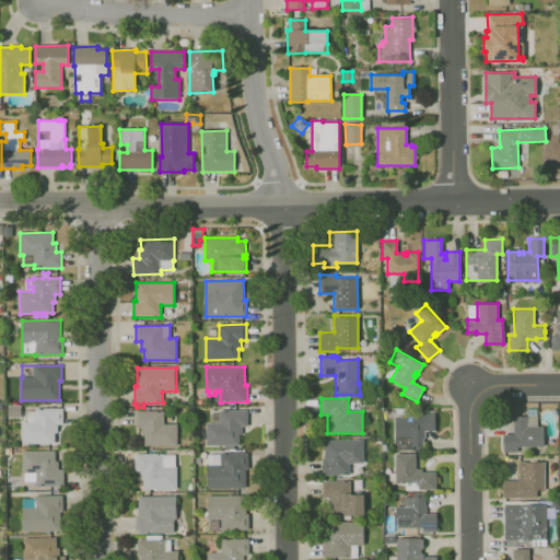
[(22,418),(9,418),(9,406),(22,406),(22,418)]
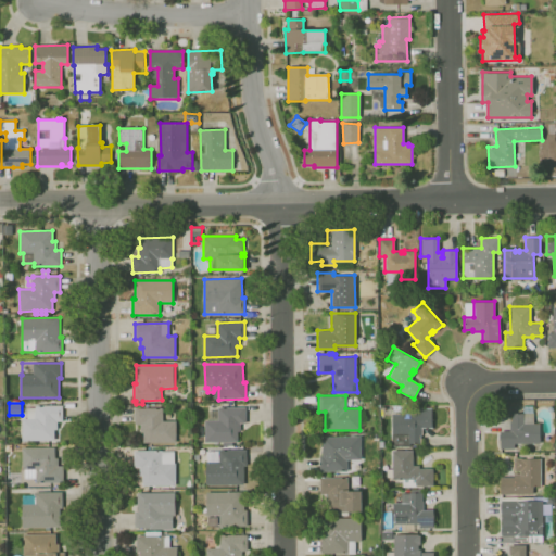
[(23,441),(22,419),(36,419),(35,406),(62,405),(63,421),(58,421),(58,430),(54,430),(54,440),(23,441)]
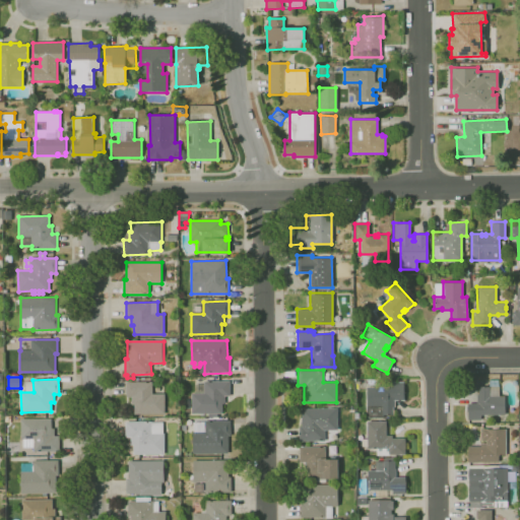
[(504,414),(504,395),(498,395),(498,380),(474,380),(474,402),(466,402),(467,419),(479,419),(479,414),(504,414)]
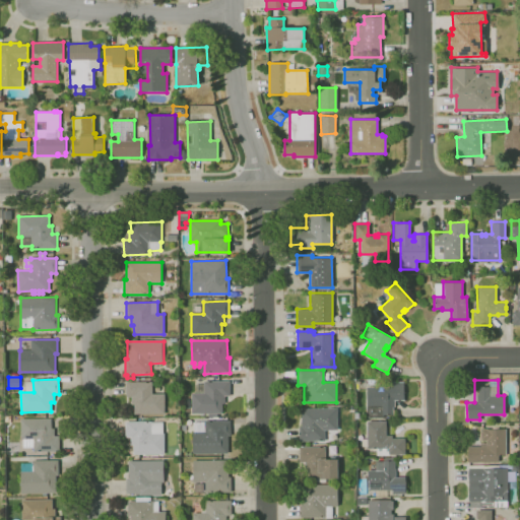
[(217,416),(208,416),(208,413),(191,413),(192,393),(194,393),(194,382),(204,382),(204,381),(230,381),(230,396),(224,396),(224,404),(222,404),(222,413),(217,413),(217,416)]
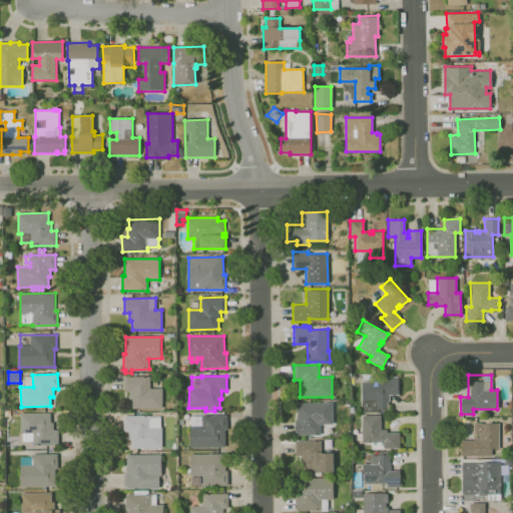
[(398,376),(398,394),(389,395),(389,401),(387,401),(387,409),(377,409),(377,399),(361,399),(361,381),(385,381),(385,376),(398,376)]
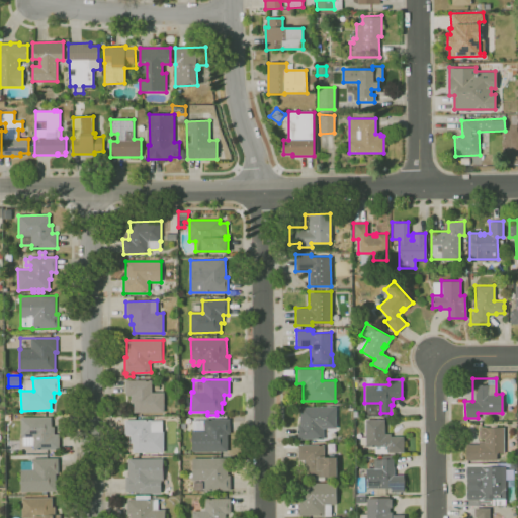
[(164,413),(134,413),(134,404),(131,404),(131,396),(125,396),(125,380),(152,380),(152,393),(164,393),(164,413)]
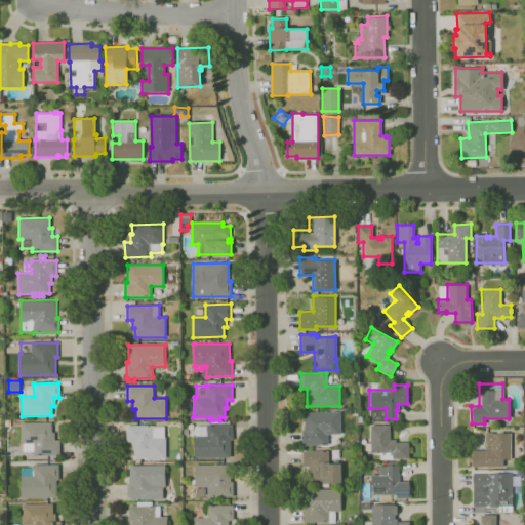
[(339,411),(339,434),(327,434),(327,445),(301,445),(301,430),(304,430),(304,412),(339,411)]
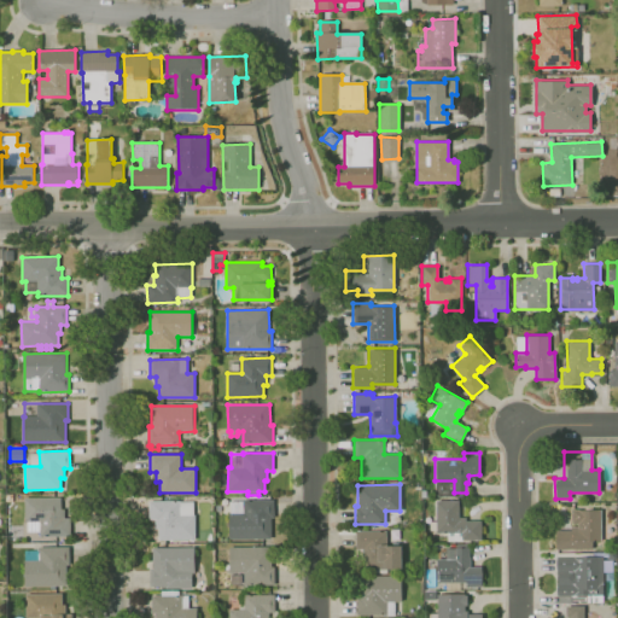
[(40,540),(28,540),(28,532),(27,532),(27,522),(25,522),(24,497),(60,497),(60,509),(64,509),(65,518),(70,518),(71,536),(40,537),(40,540)]
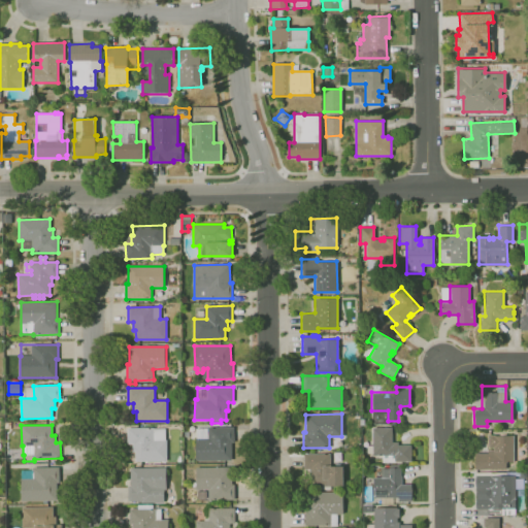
[(196,461),(196,428),(234,427),(234,442),(231,442),(231,460),(196,461)]
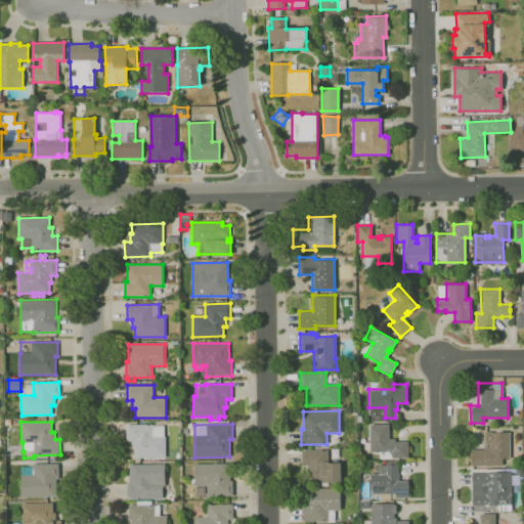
[(368,424),(388,424),(389,438),(394,438),(394,441),(407,441),(407,457),(390,457),(390,451),(369,451),(368,424)]
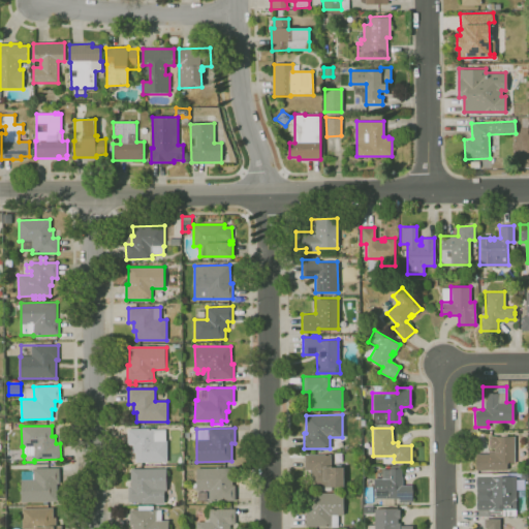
[(167,462),(136,463),(135,453),(133,453),(133,444),(128,444),(127,429),(154,429),(154,430),(166,430),(167,462)]
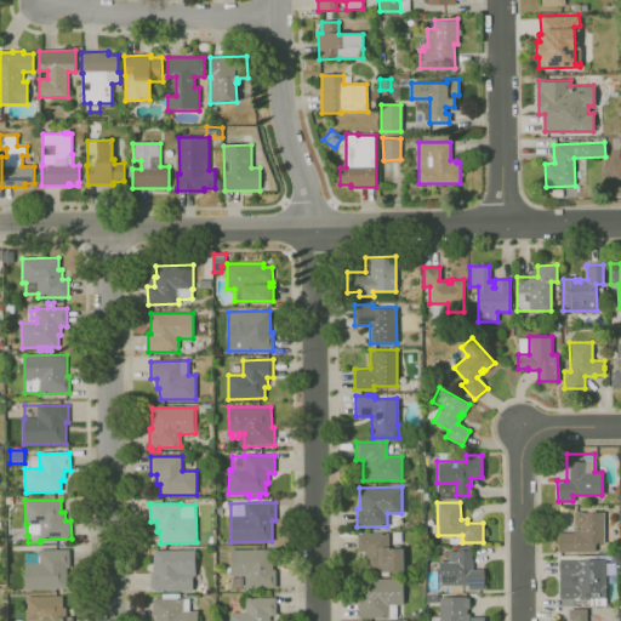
[(594,552),(594,541),(603,541),(603,511),(574,511),(573,531),(557,531),(557,551),(594,552)]
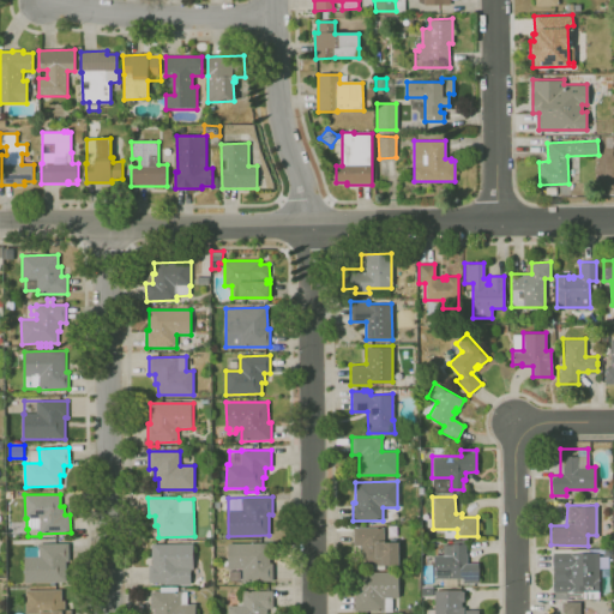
[(353,527),(384,527),(384,541),(398,541),(398,565),(360,565),(359,545),(353,545),(353,527)]
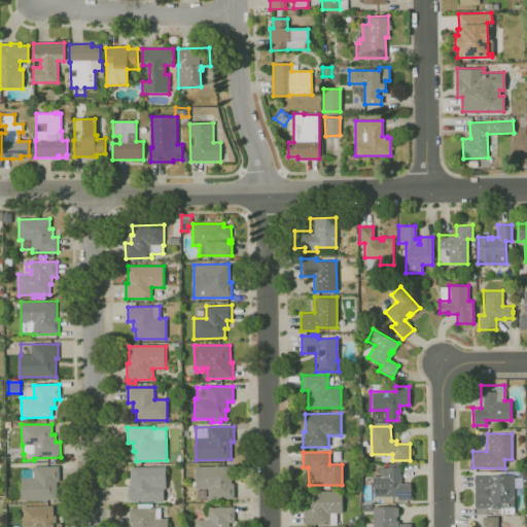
[(372,476),(387,476),(387,466),(389,466),(389,463),(397,463),(397,466),(399,466),(399,475),(400,475),(400,483),(410,483),(410,499),(396,499),(396,496),(372,496),(372,476)]
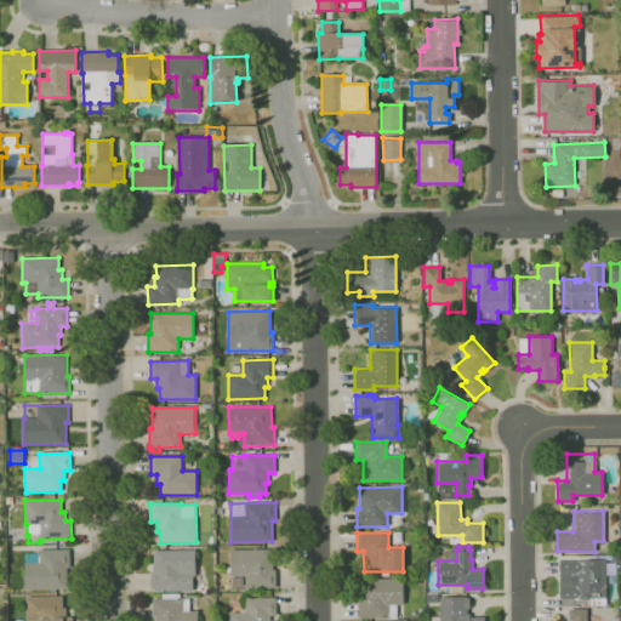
[(277,588),(232,590),(232,576),(231,550),(273,550),(273,570),(277,570),(277,588)]
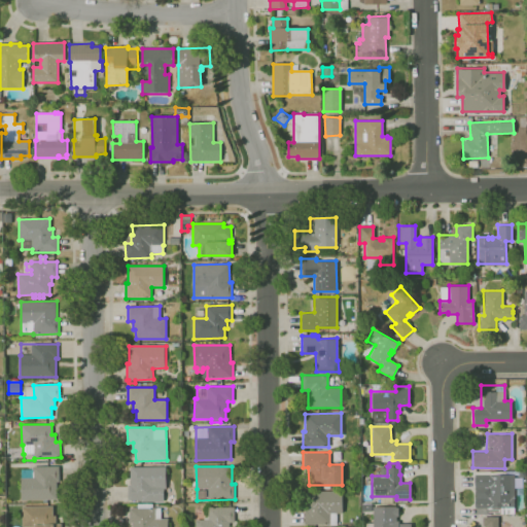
[(57,500),(21,500),(21,479),(22,479),(22,469),(33,469),(33,467),(59,467),(59,482),(57,482),(57,500)]
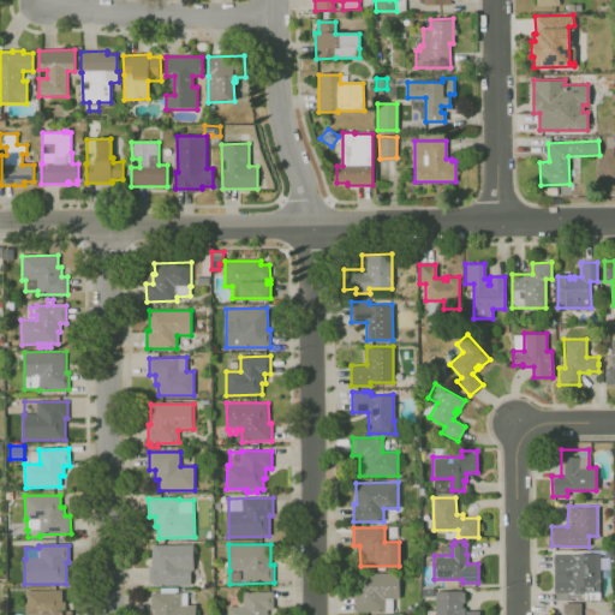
[(191,585),(165,585),(165,584),(149,584),(149,566),(153,566),(153,545),(193,545),(193,571),(203,571),(203,584),(191,584),(191,585)]
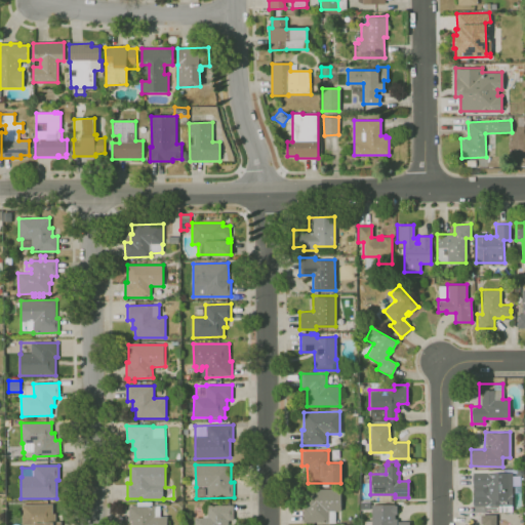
[(512,512),(511,471),(472,472),(473,512),(512,512)]
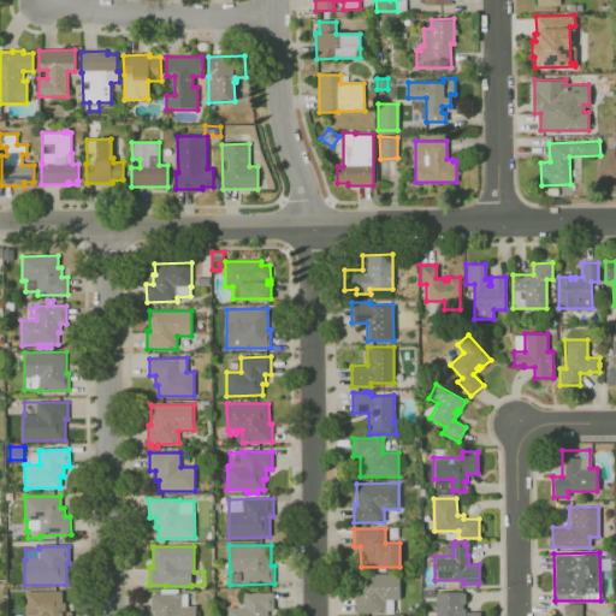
[(355,612),(355,594),(357,594),(357,574),(398,573),(398,599),(385,599),(385,612),(355,612)]
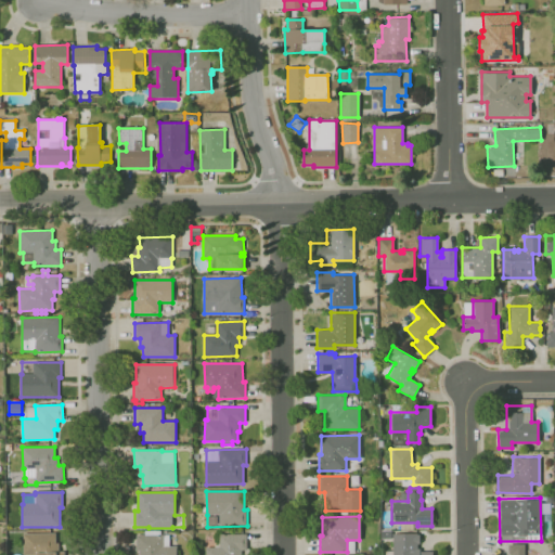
[(139,554),(139,552),(137,552),(137,536),(145,536),(145,531),(160,530),(160,534),(164,534),(164,536),(169,536),(169,546),(177,546),(177,554),(139,554)]
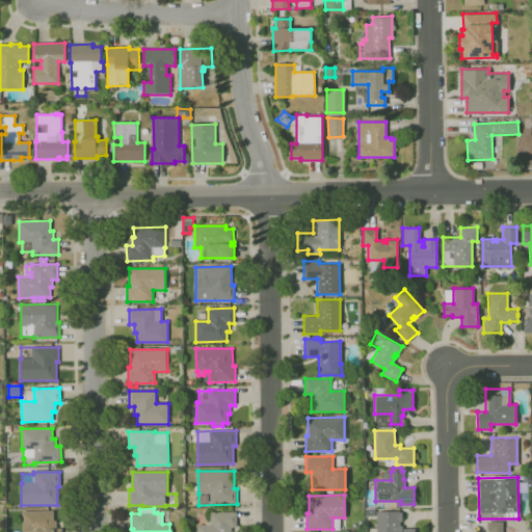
[(197,531),(197,525),(206,525),(206,512),(203,512),(203,509),(211,509),(211,512),(237,512),(237,527),(232,528),(232,531),(197,531)]
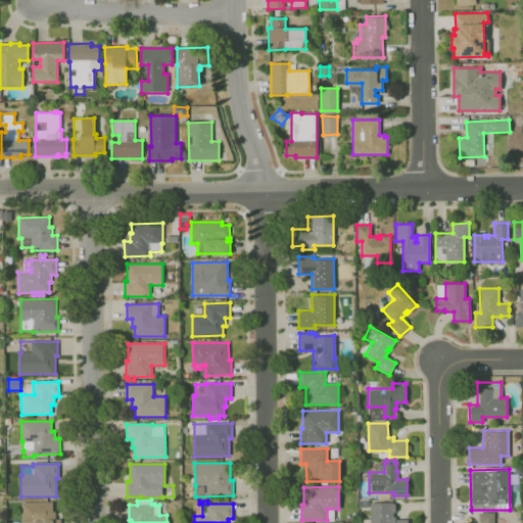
[(369,522),(369,503),(392,502),(392,503),(394,503),(395,512),(393,512),(393,516),(395,516),(395,519),(408,519),(408,522),(369,522)]
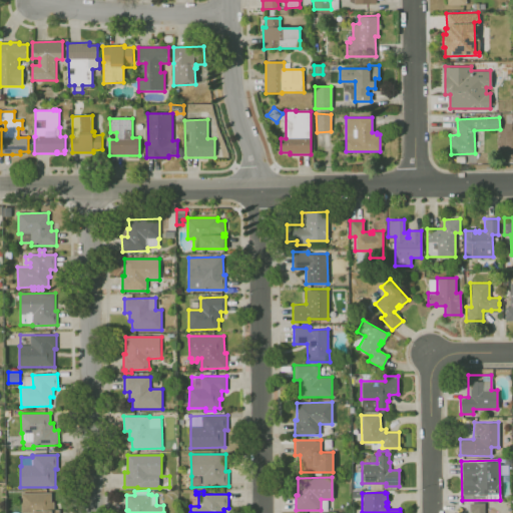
[(59,512),(21,512),(21,493),(51,493),(51,502),(54,502),(54,510),(59,510),(59,512)]
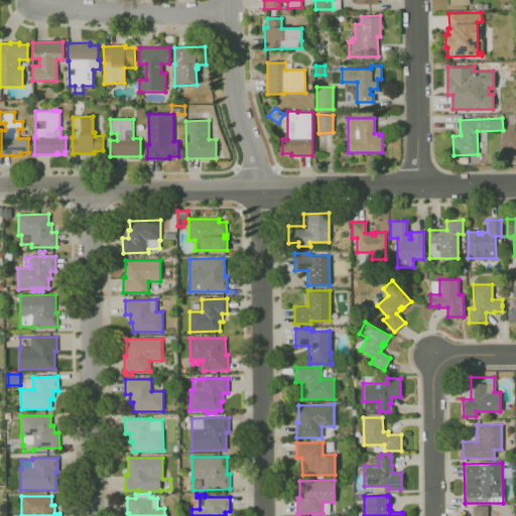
[(501,515),(501,511),(487,511),(487,505),(471,505),(471,515),(466,515),(465,515),(501,515)]
